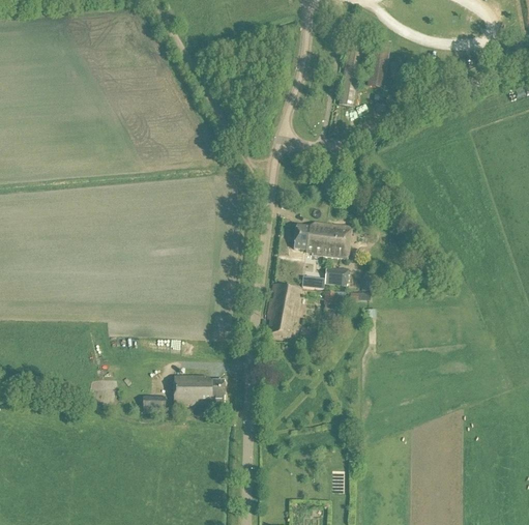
[(366,85),(383,88),(389,48),(373,45),(366,85)]
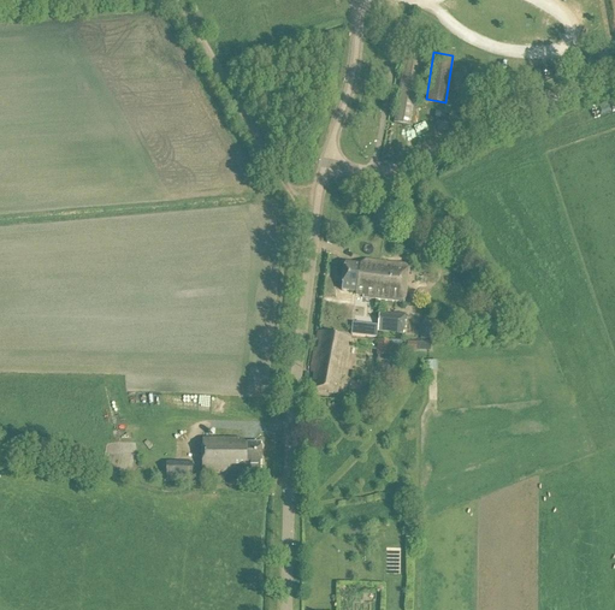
[(403,58),(394,119),(411,123),(421,61),(403,58)]
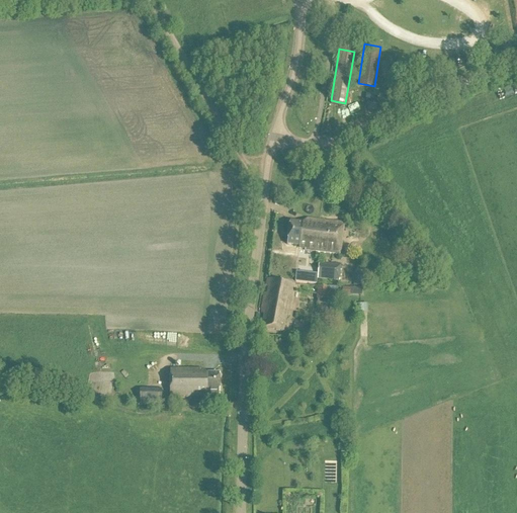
[(352,111),(361,106),(356,97),(347,101),(352,111)]
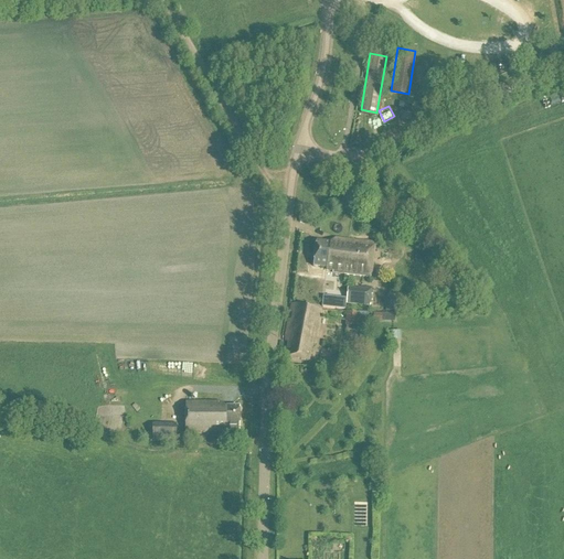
[(331,269),(342,270),(342,255),(348,256),(348,244),(344,244),(344,236),(334,235),(328,238),(315,237),(311,261),(325,264),(325,266),(331,267),(331,269)]
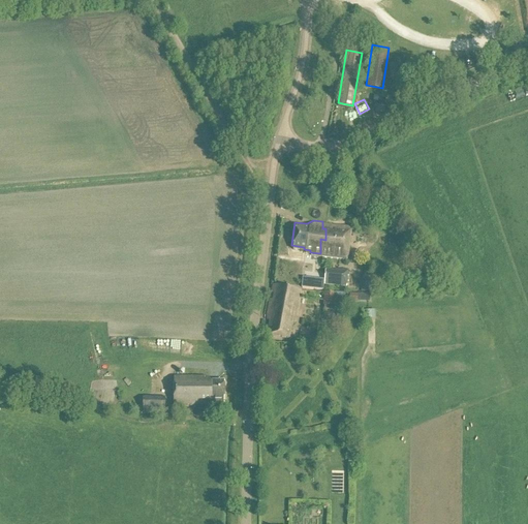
[(320,239),(320,253),(345,256),(349,224),(322,221),(322,228),(325,228),(325,240),(320,239)]
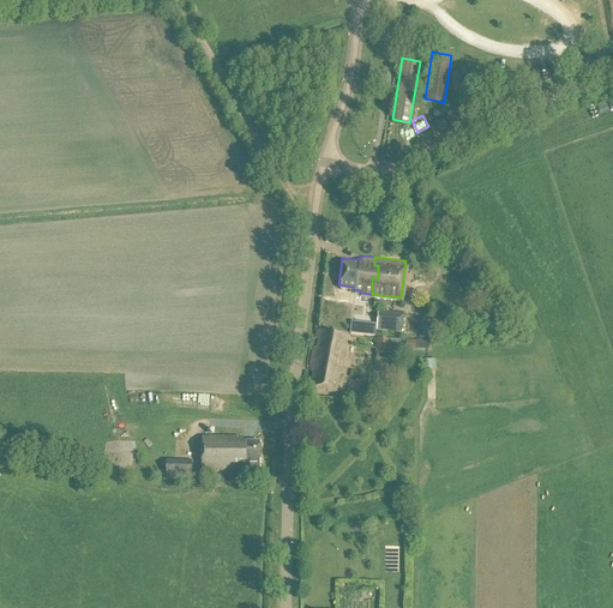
[(403,309),(377,307),(376,325),(401,326),(403,309)]
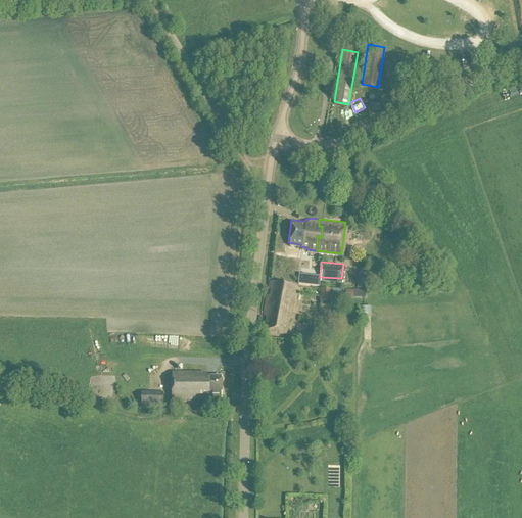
[(310,282),(319,283),(319,274),(311,273),(310,282)]
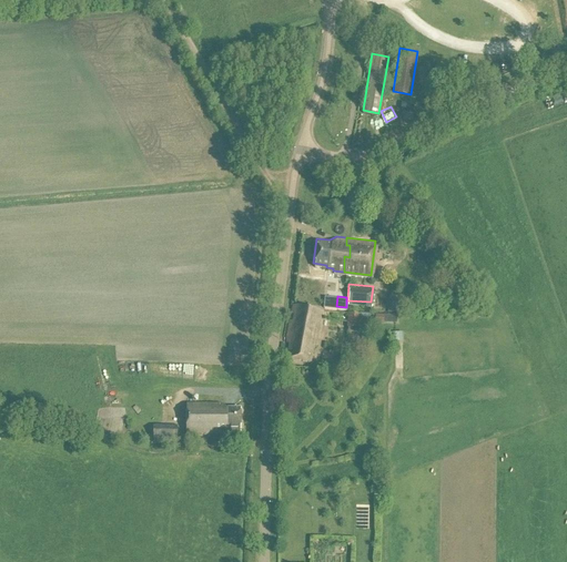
[(322,306),(292,303),(285,336),(286,336),(285,339),(289,340),(285,356),(309,360),(312,341),(314,343),(322,306)]
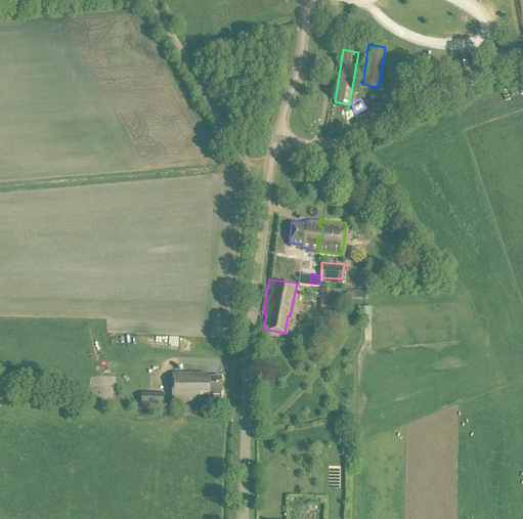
[(320,286),(319,299),(320,299),(319,304),(330,304),(331,286),(320,286)]
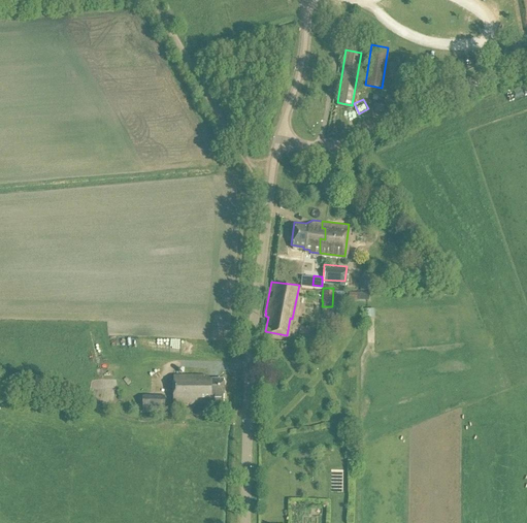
[(366,313),(374,313),(373,304),(365,304),(366,313)]
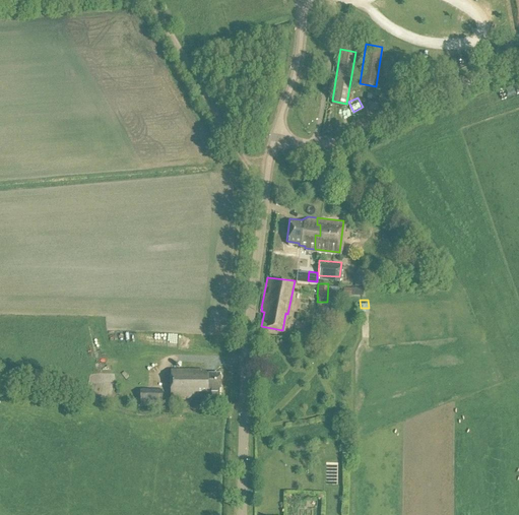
[(203,367),(171,366),(171,394),(208,395),(208,392),(219,393),(219,372),(209,372),(203,367)]
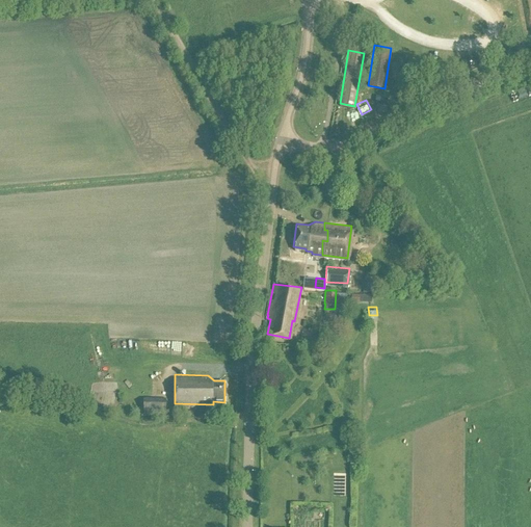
[(165,396),(142,396),(142,411),(165,411),(165,396)]
